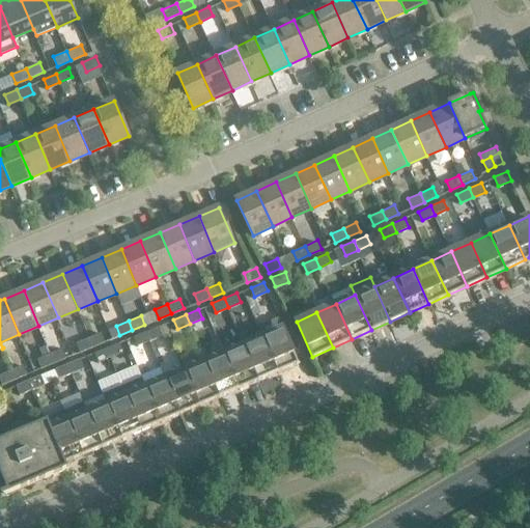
[(163,334),(159,325),(146,330),(150,339),(163,334)]
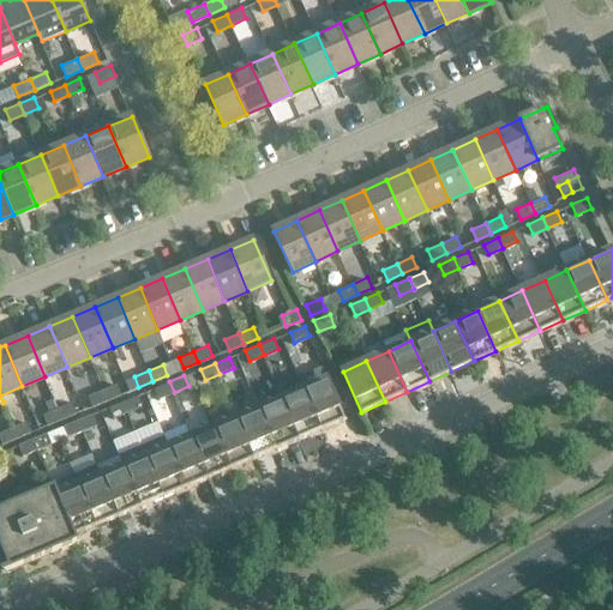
[(328,379),(305,388),(322,429),(346,420),(328,379)]
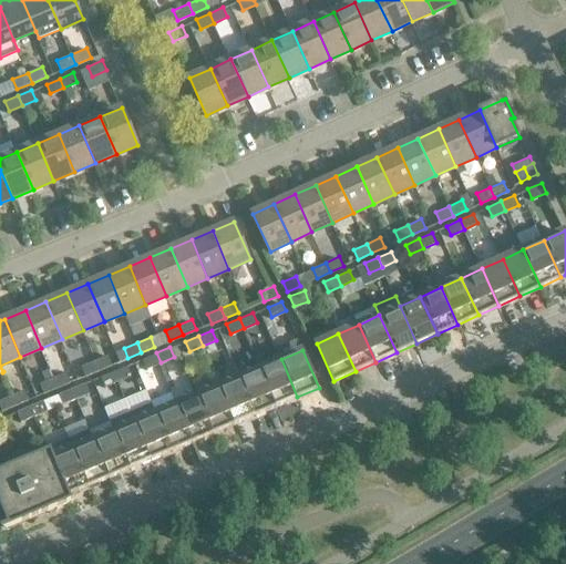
[(161,362),(156,352),(143,359),(147,368),(161,362)]
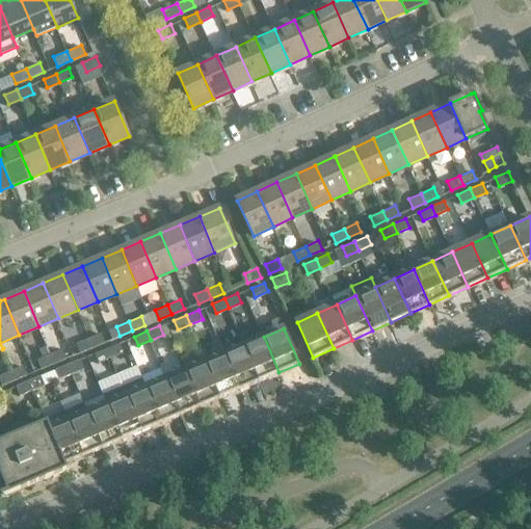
[(102,333),(89,338),(94,347),(106,342),(102,333)]
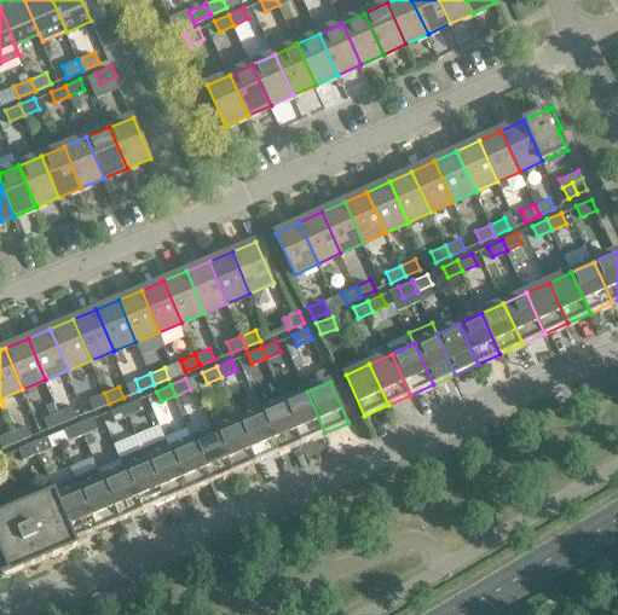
[(324,433),(307,392),(284,401),(301,442),(324,433)]
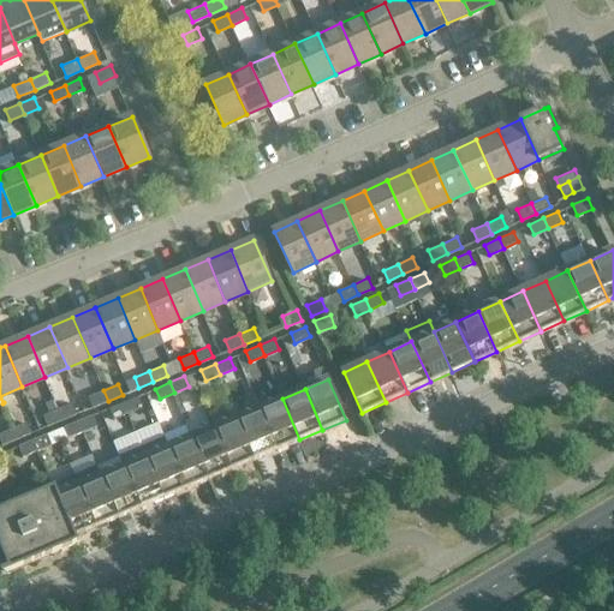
[(108,401),(103,390),(89,396),(94,406),(108,401)]
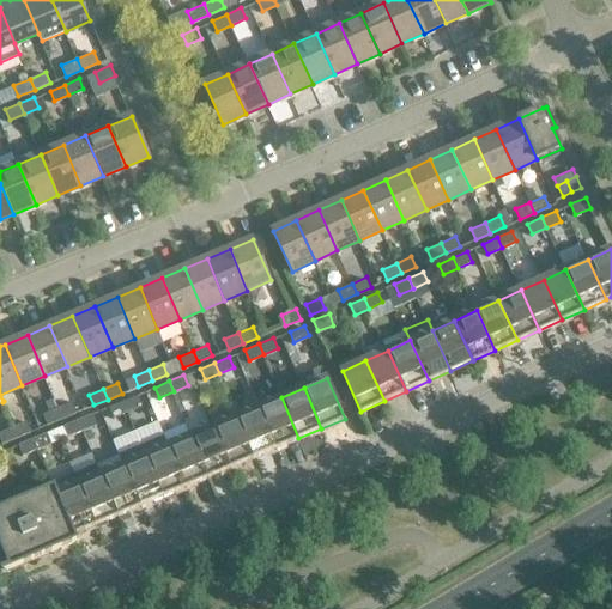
[(143,405),(138,394),(123,400),(128,410),(143,405)]
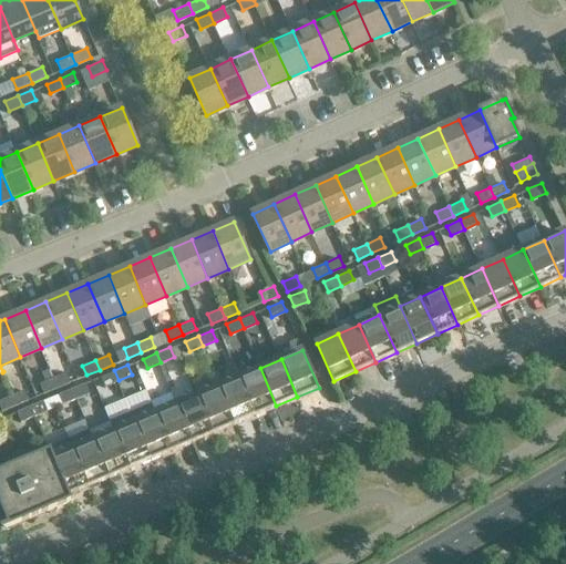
[(48,367),(40,370),(44,381),(52,378),(48,367)]
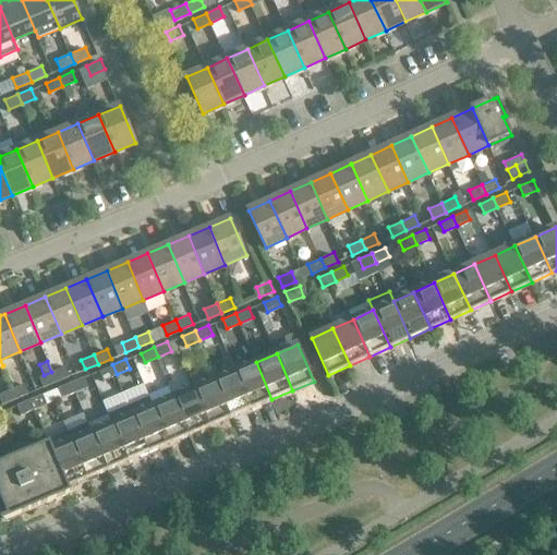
[(271,399),(256,362),(235,371),(252,408),(271,399)]
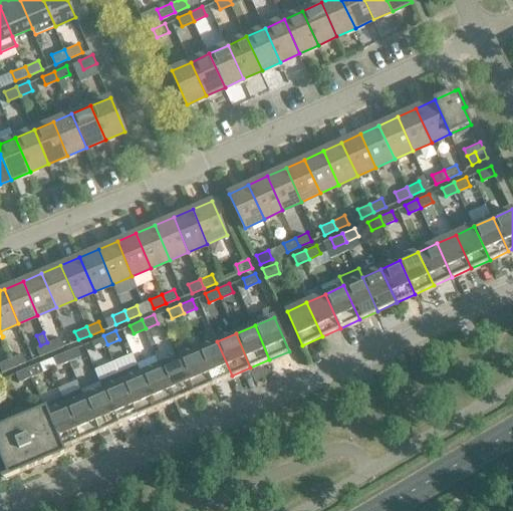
[(107,344),(103,335),(91,340),(95,349),(107,344)]
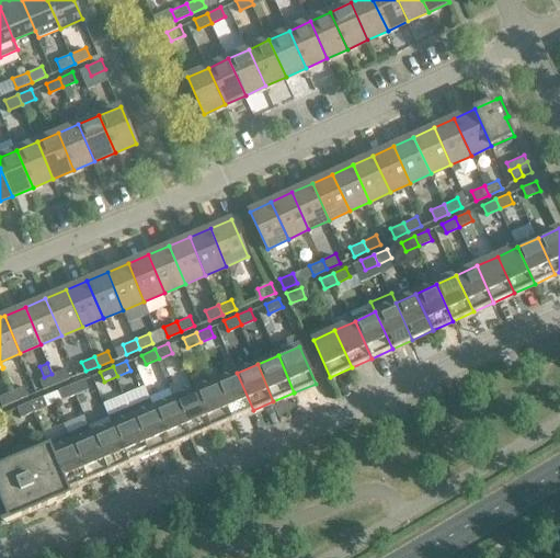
[(66,367),(53,373),(57,383),(70,377),(66,367)]
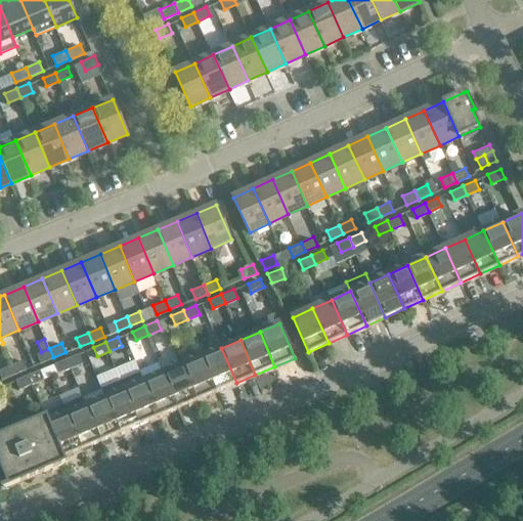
[(53,357),(49,348),(48,349),(41,352),(37,353),(41,362),(53,357)]
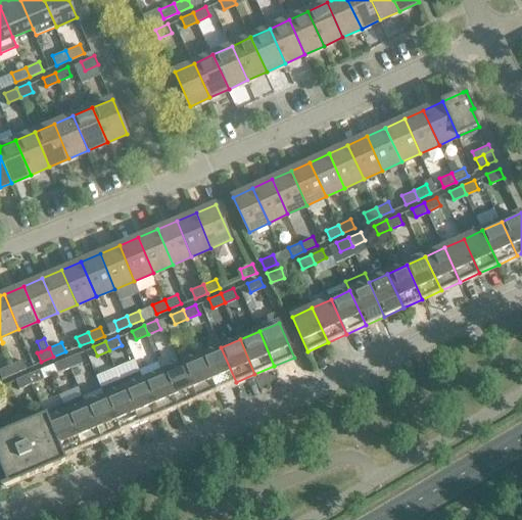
[(236,382),(221,347),(201,356),(217,390),(236,382)]
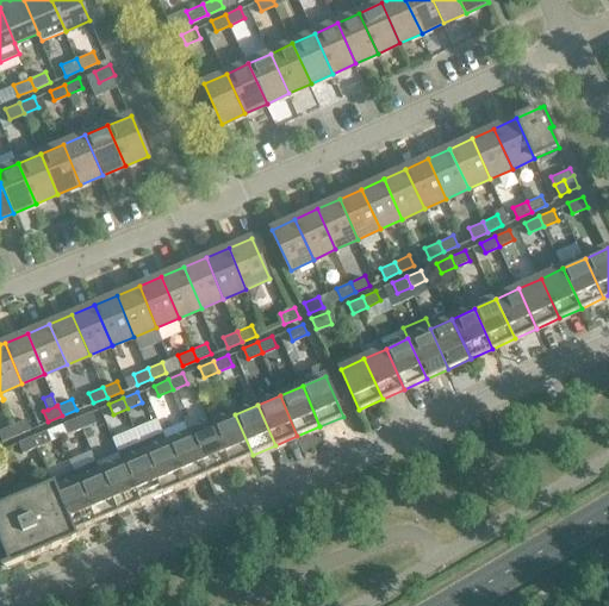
[(98,422),(93,411),(79,417),(84,428),(98,422)]
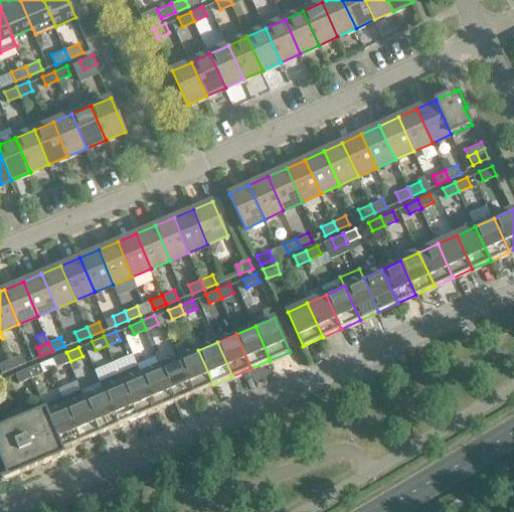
[(213,384),(198,350),(180,358),(194,392),(213,384)]
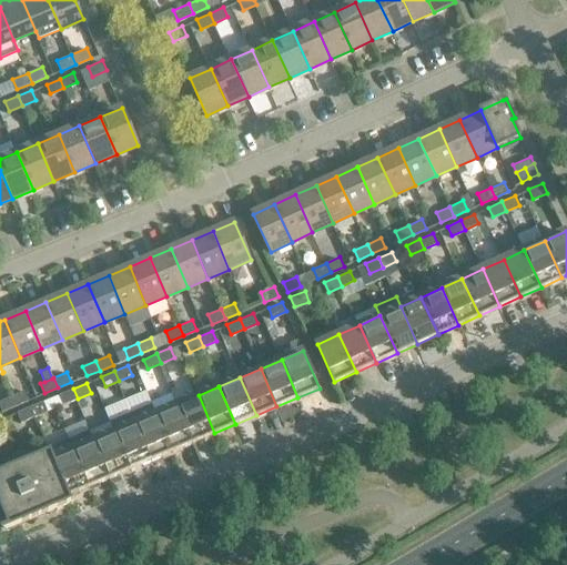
[(78,399),(73,389),(60,394),(63,404),(78,399)]
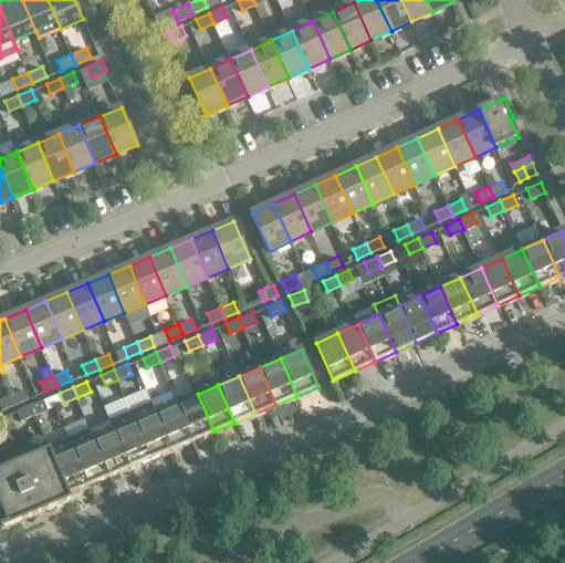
[(24,388),(12,394),(16,404),(29,398),(24,388)]
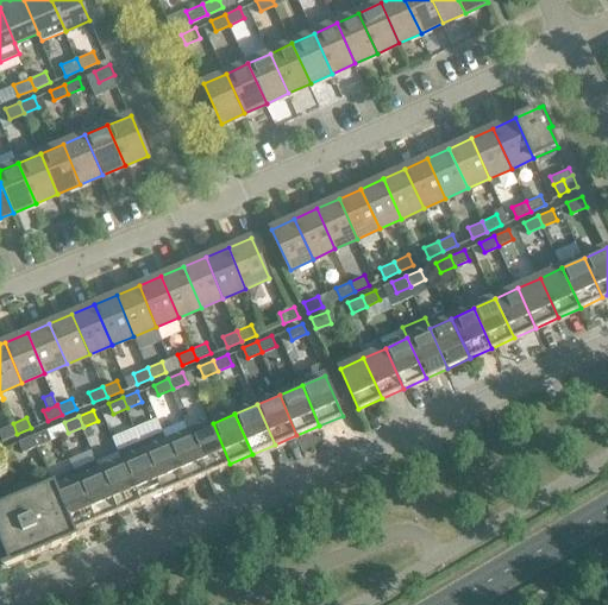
[(17,434),(13,423),(0,428),(0,433),(2,440),(17,434)]
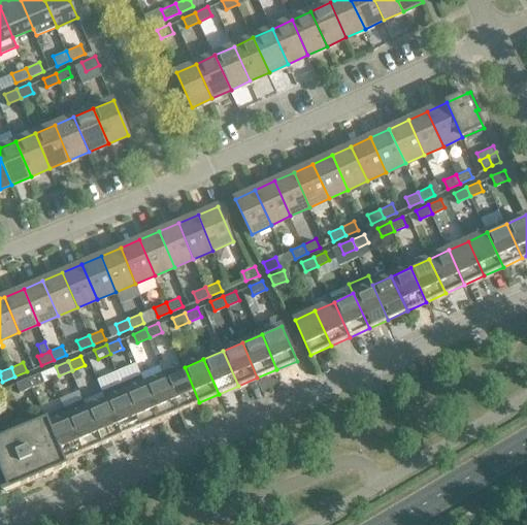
[(199,402),(185,367),(165,375),(179,411),(199,402)]
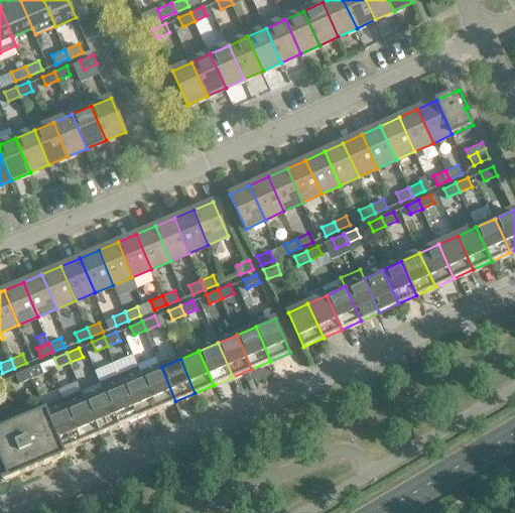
[(43,372),(40,364),(27,369),(31,377),(43,372)]
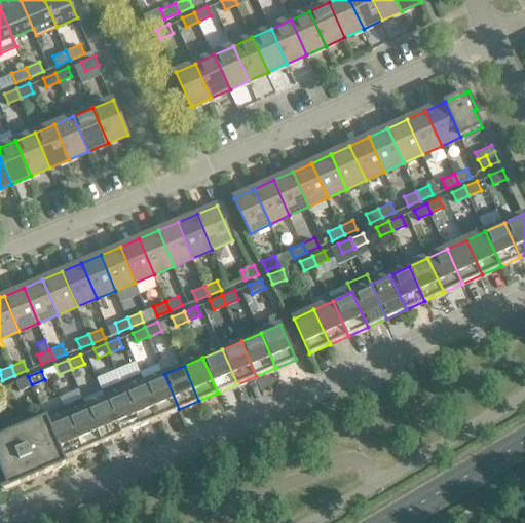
[(141,373),(121,381),(141,425),(159,417),(145,382),(141,373)]
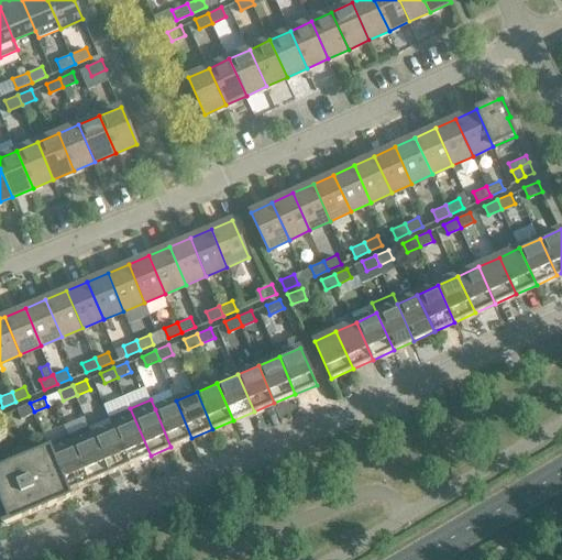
[(191,438),(176,401),(155,409),(171,447),(191,438)]
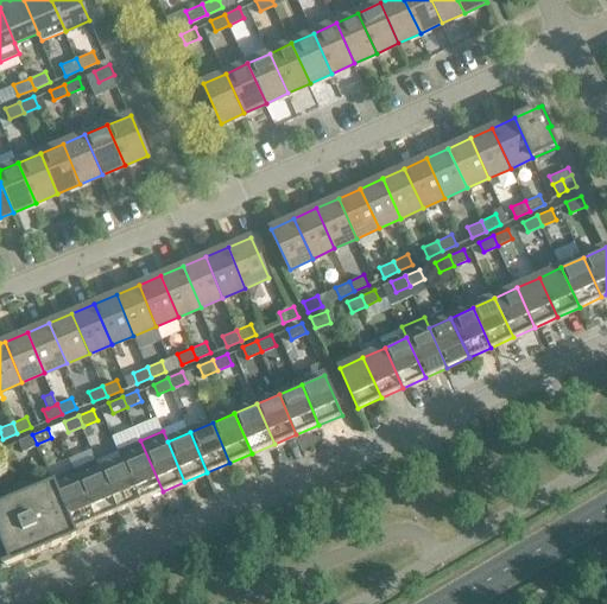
[(37,444),(32,434),(19,440),(24,450),(37,444)]
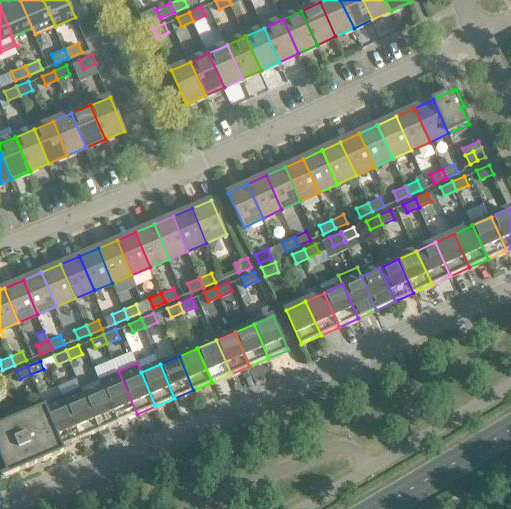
[(137,414),(118,371),(99,379),(103,388),(118,422),(137,414)]
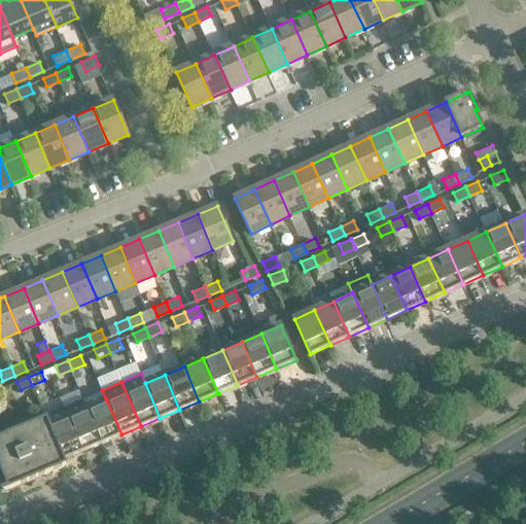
[(83,398),(64,407),(82,451),(102,443),(88,408),(83,398)]
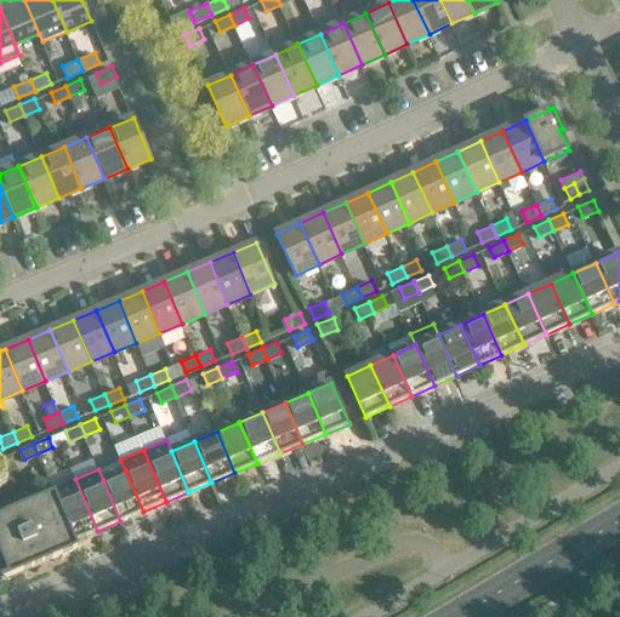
[(143,512),(125,470),(103,480),(120,521),(143,512)]
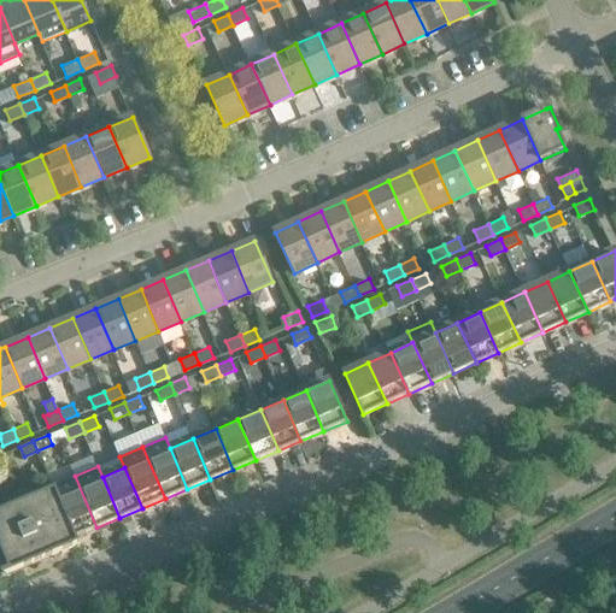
[(97,528),(75,476),(52,485),(54,489),(77,543),(78,543),(75,537),(97,528)]
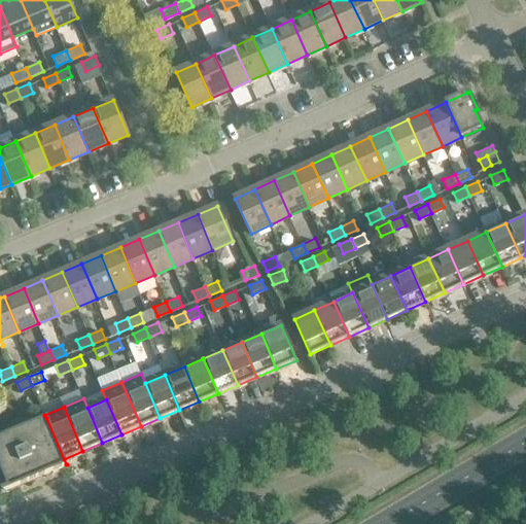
[(66,464),(46,418),(0,438),(0,467),(9,489),(66,464)]
